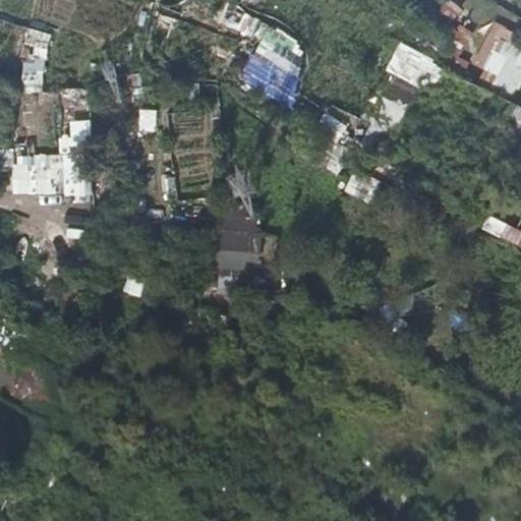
[(245,16),(242,35),(270,39),(273,20),(245,16)]
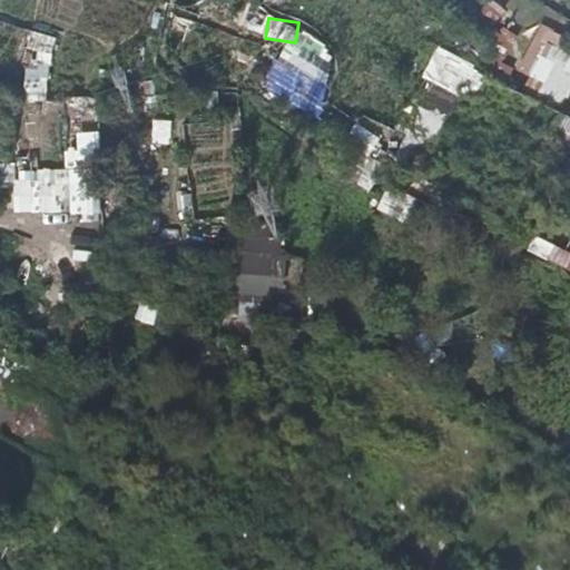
[(518,72),(569,95),(569,52),(562,49),(568,36),(540,22),(518,72)]
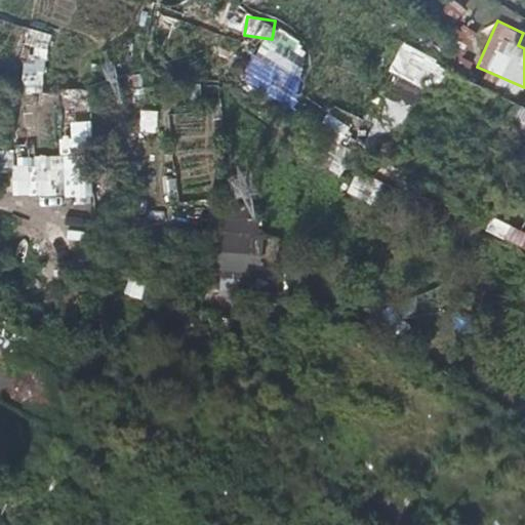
[(454,27),(447,41),(469,51),(475,37),(454,27)]
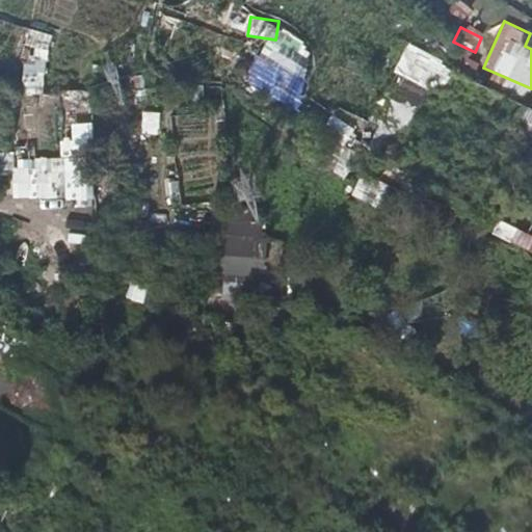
[(25,54),(26,85),(45,85),(45,54),(25,54)]
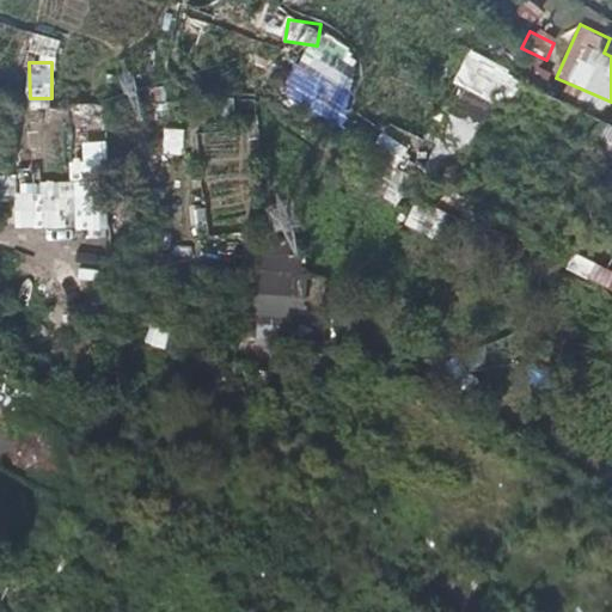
[(461,89),(457,103),(487,112),(491,97),(461,89)]
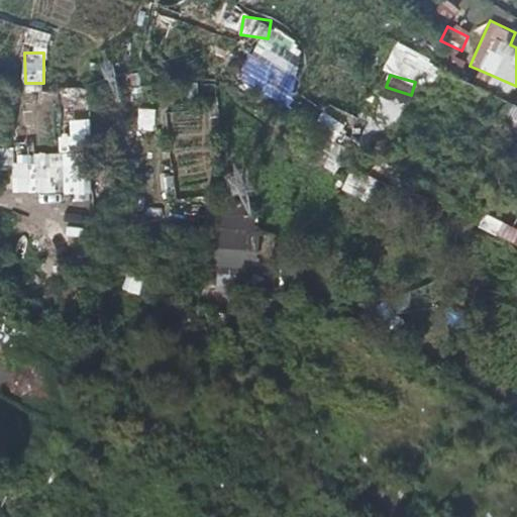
[(367,130),(391,138),(402,105),(378,98),(367,130)]
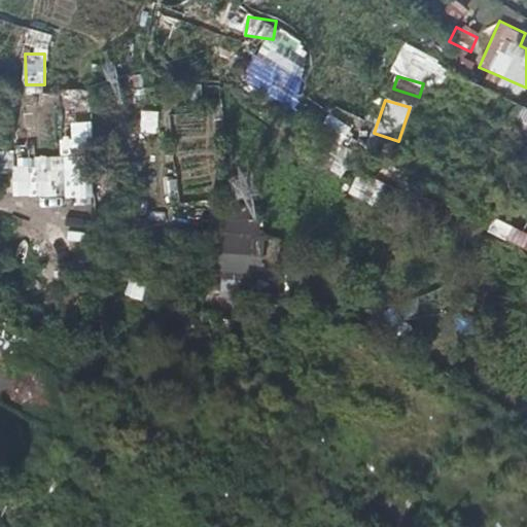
[(329,113),(321,129),(343,141),(351,126),(329,113)]
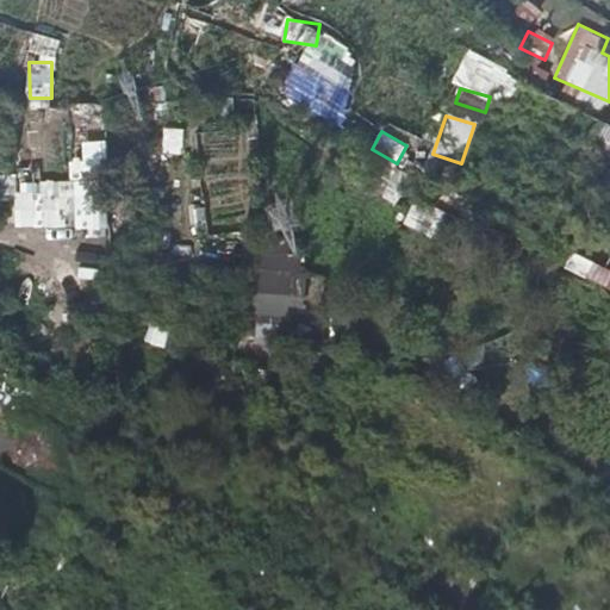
[(92,225),(91,194),(60,195),(61,226),(92,225)]
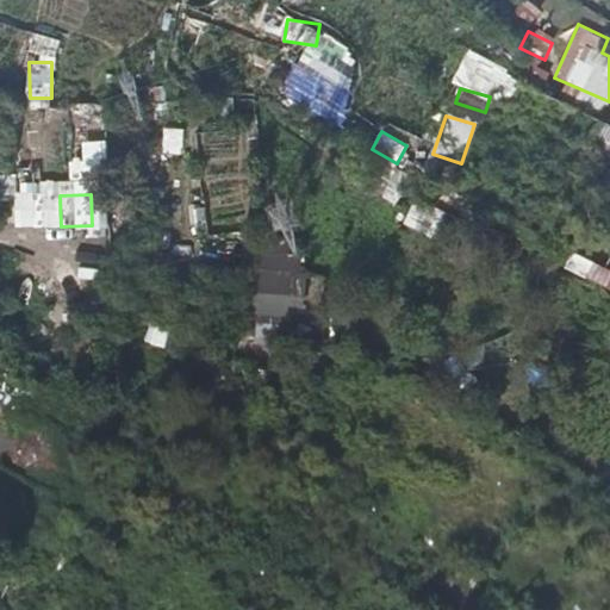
[(250,236),(247,316),(307,318),(311,238),(250,236)]
